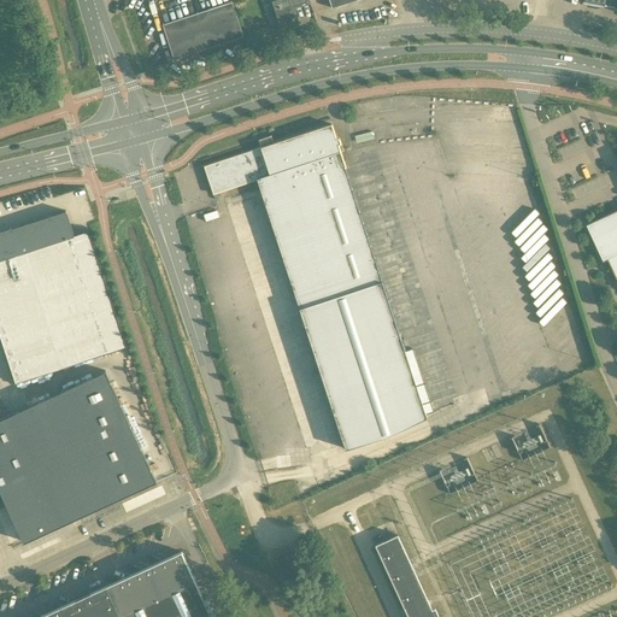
[(268,0),(272,11),(274,10),(280,25),(298,19),(293,6),(301,4),(309,1),(309,0),(268,0)]
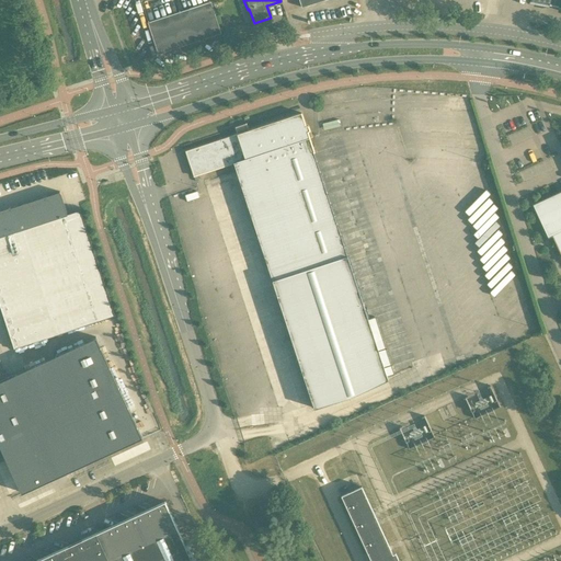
[(210,2),(148,23),(158,54),(221,34),(210,2)]
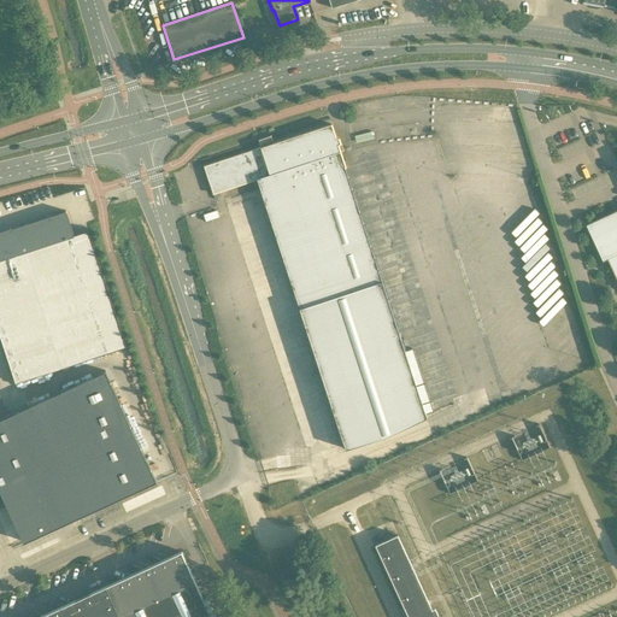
[(346,166),(341,152),(331,124),(272,144),(271,140),(269,139),(262,141),(260,144),(262,147),(204,166),(213,194),(257,178),(346,448),(388,435),(427,417),(345,166),(346,166)]
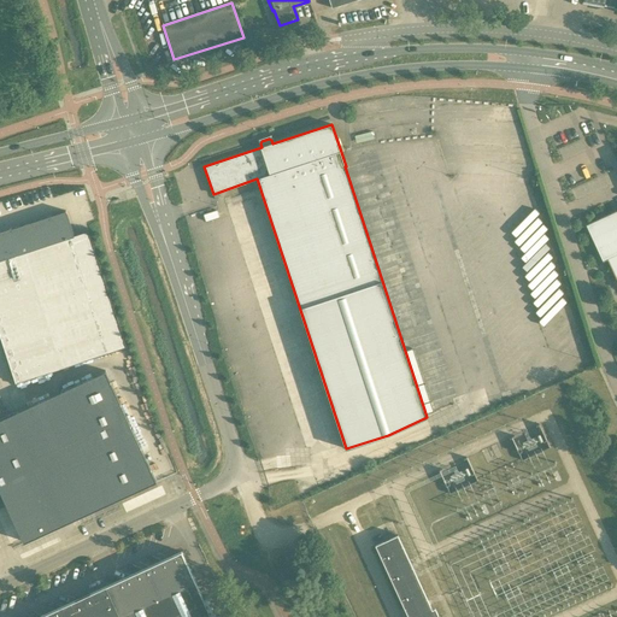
[(616,209),(586,224),(603,262),(607,259),(616,280),(616,209)]
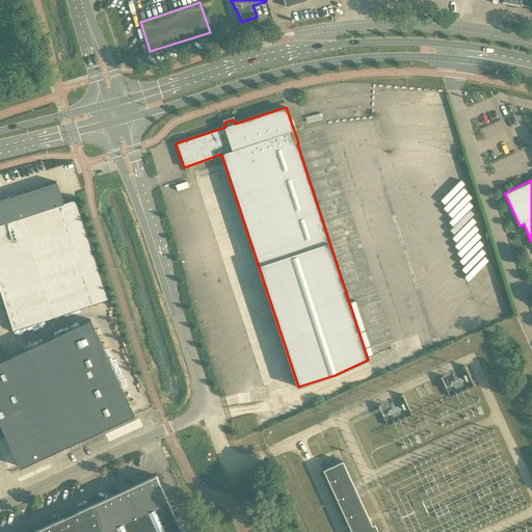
[(56,182),(0,200),(0,288),(14,329),(94,303),(109,298),(76,198),(63,203),(56,182)]
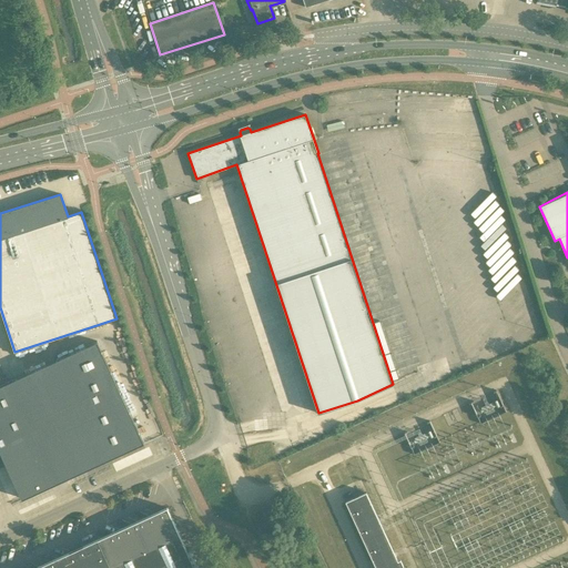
[(3,375),(0,376),(0,467),(4,466),(1,459),(3,458),(22,499),(143,443),(97,341),(36,369),(7,383),(3,375)]
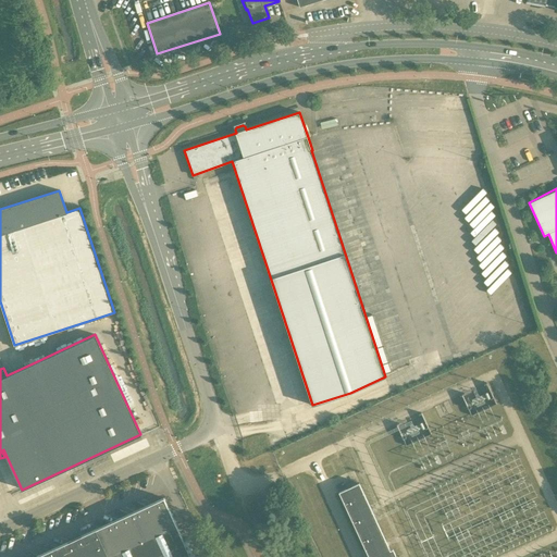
[(120,368),(130,390),(134,388),(125,366),(120,368)]
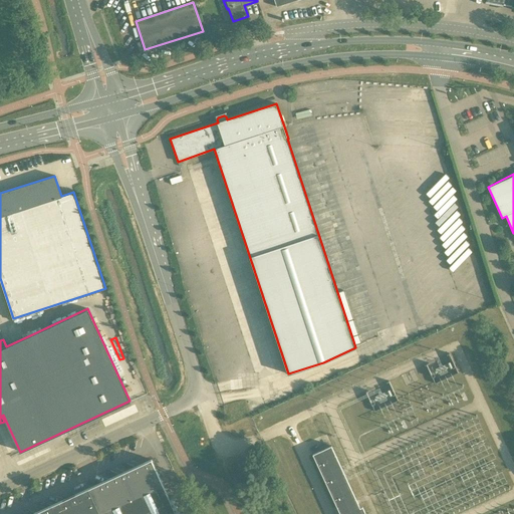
[(361,513),(341,470),(330,447),(313,455),(340,513),(361,513)]
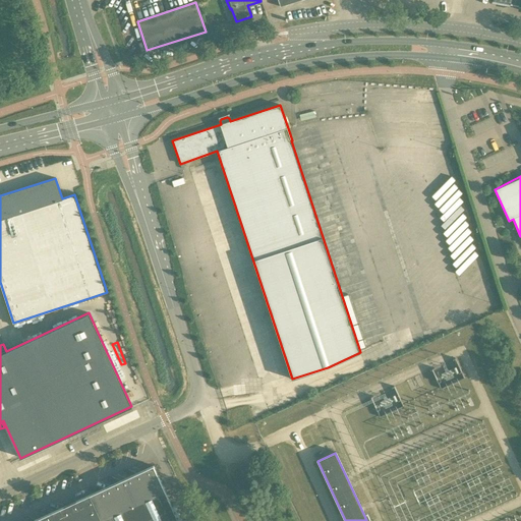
[(33,520),(179,520),(154,465),(33,520)]
